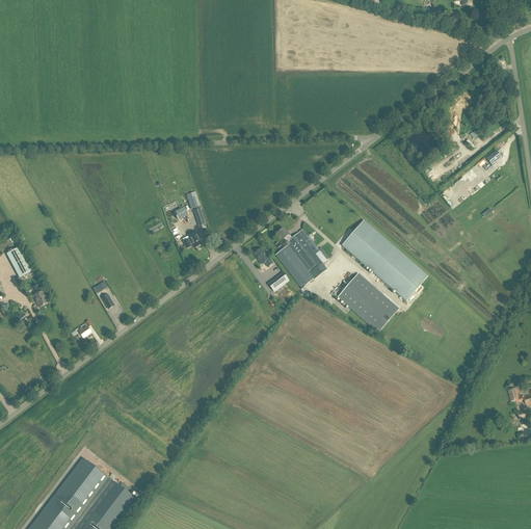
[(459,135),(463,117),(446,113),(442,131),(459,135)]
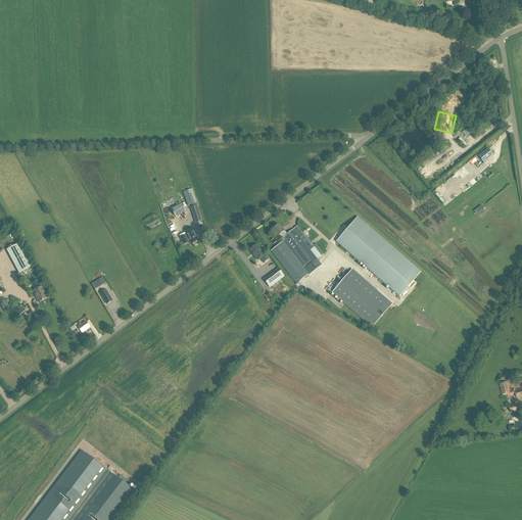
[(486,145),(477,152),(482,159),(491,152),(486,145)]
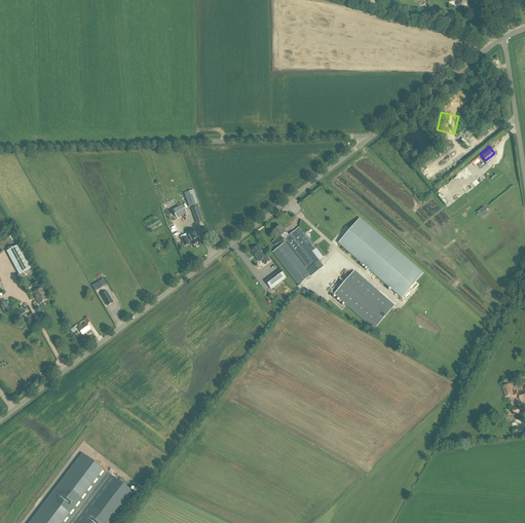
[(188,203),(197,200),(193,190),(184,193),(188,203)]
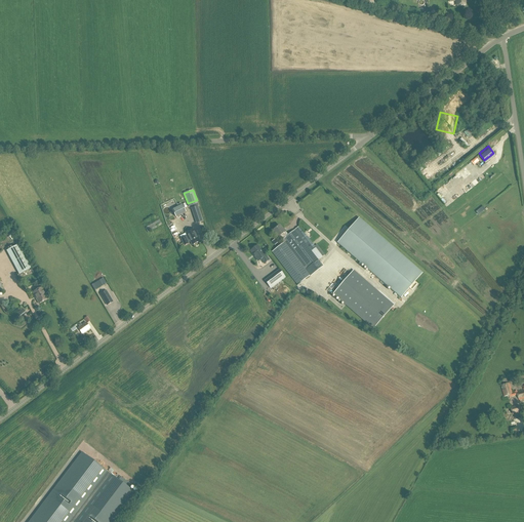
[(161,205),(173,200),(171,196),(159,202),(161,205)]
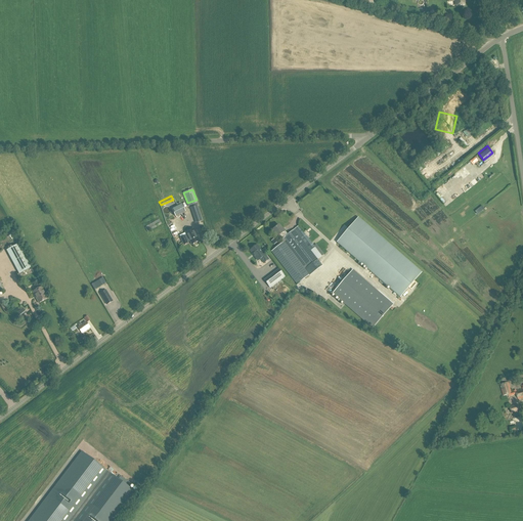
[(173,200),(162,205),(166,215),(170,213),(167,206),(169,205),(174,214),(184,209),(180,201),(180,202),(178,199),(176,200),(177,203),(173,205),(172,204),(175,203),(173,200)]
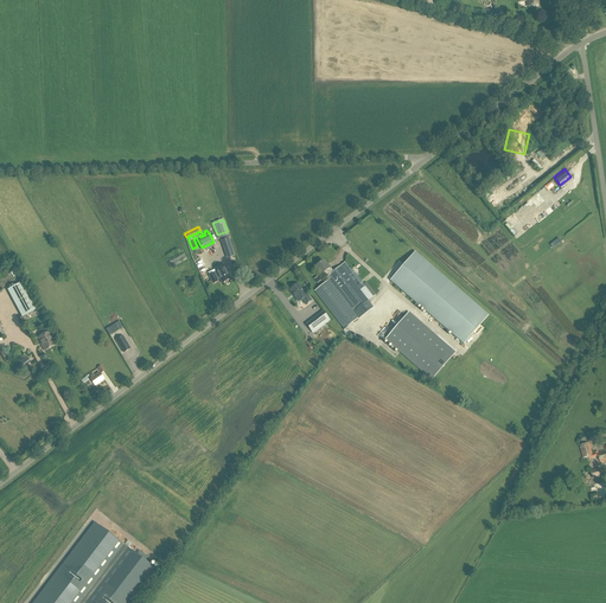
[(414,249),(389,278),(463,342),(489,313),(414,249)]
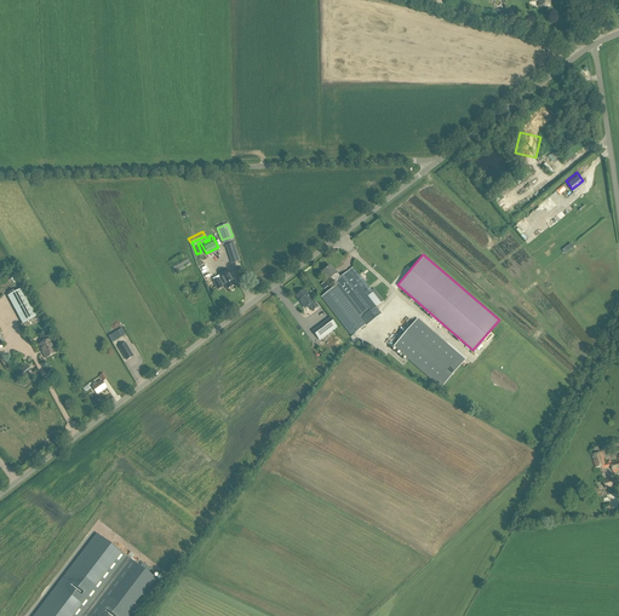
[(187,255),(171,265),(173,271),(190,262),(187,255)]
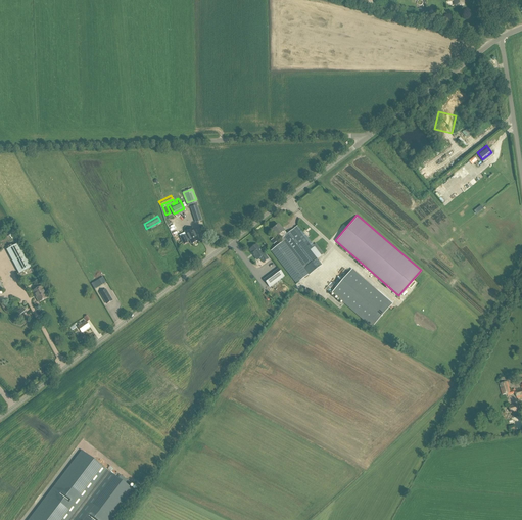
[(169,223),(172,230),(179,228),(176,220),(169,223)]
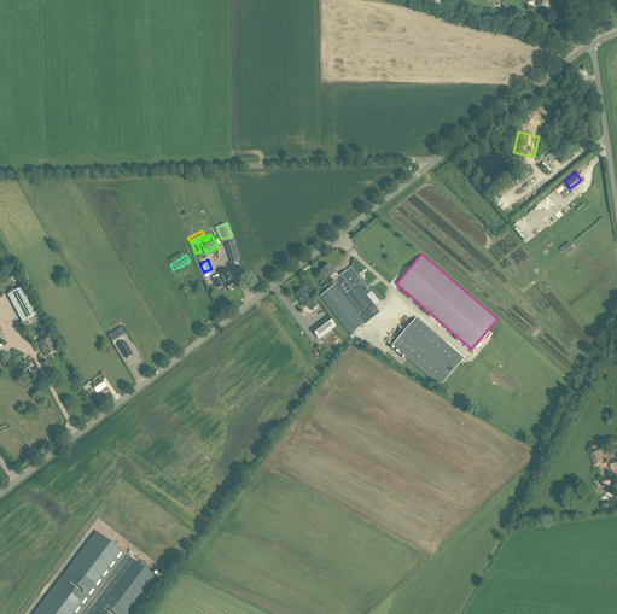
[(333,282),(319,293),(349,332),(362,321),(358,315),(378,299),(362,278),(366,275),(360,268),(355,272),(350,264),(338,274),(335,269),(335,270),(329,262),(321,268),(333,282)]
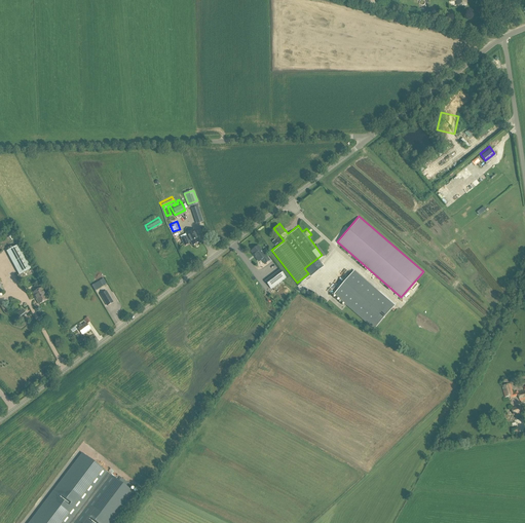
[(9,235),(14,230),(10,226),(6,231),(9,235)]
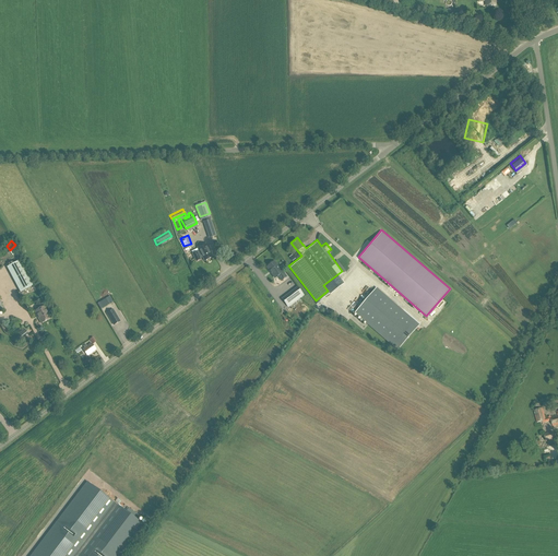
[(196,249),(191,251),(196,259),(200,257),(199,255),(201,253),(203,259),(212,255),(204,240),(197,245),(198,248),(196,249)]
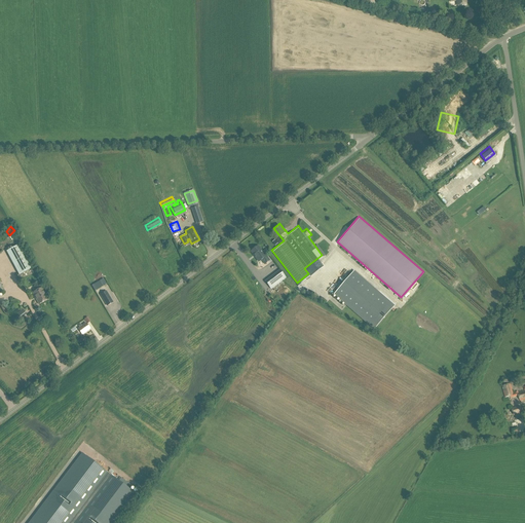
[(20,241),(6,249),(19,271),(32,264),(20,241)]
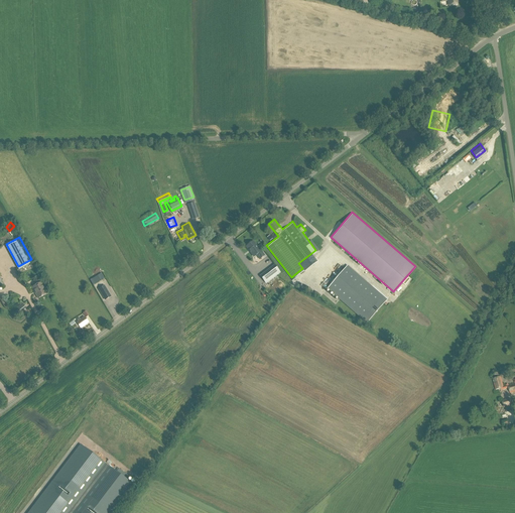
[(252,239),(245,244),(253,254),(255,252),(259,256),(263,253),(260,248),(260,249),(252,239)]
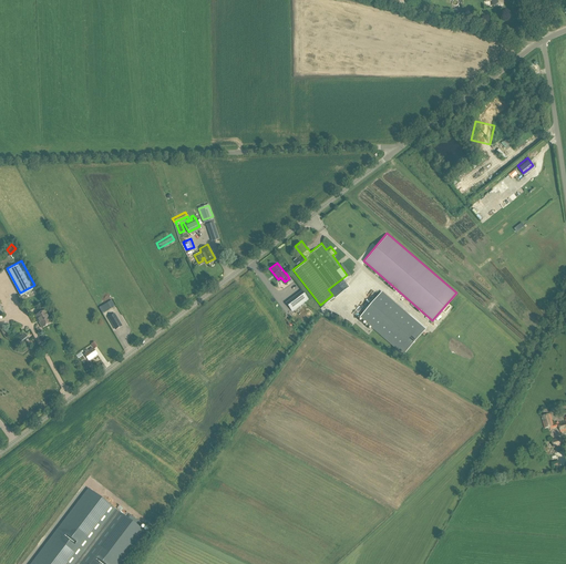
[(291,308),(307,297),(301,289),(288,298),(291,303),(288,305),(291,308)]
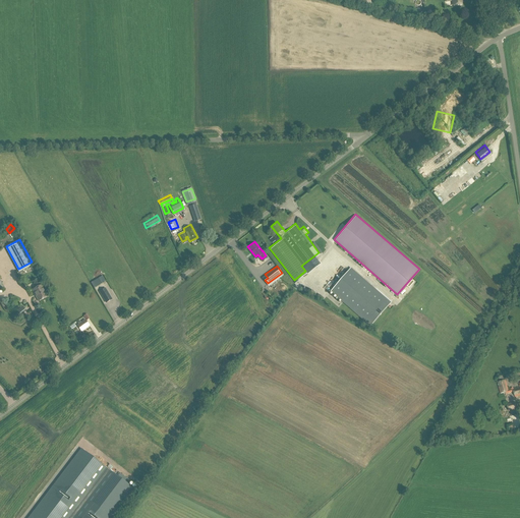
[(330,289),(369,324),(390,300),(350,266),(330,289)]
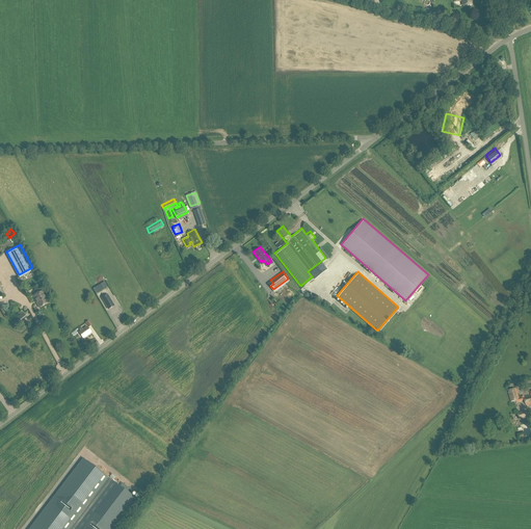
[(42,288),(32,293),(37,305),(48,299),(42,288)]
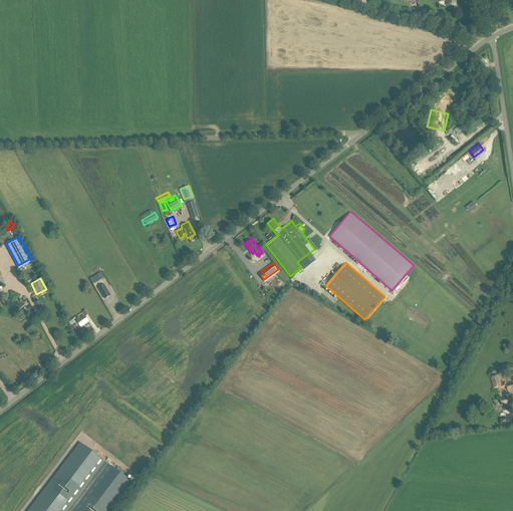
[(102,282),(96,286),(103,297),(109,293),(102,282)]
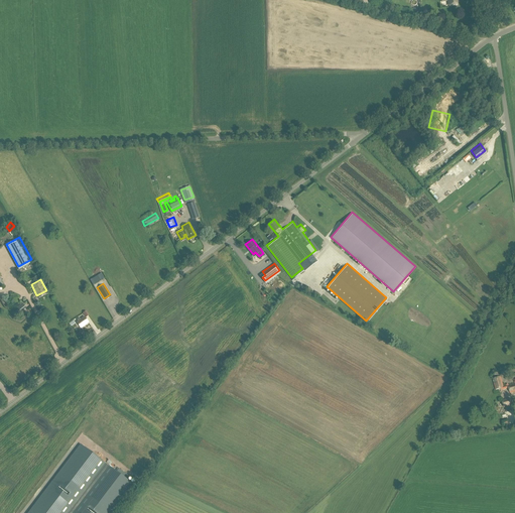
[(19,302),(13,307),(17,311),(25,305),(20,299),(18,300),(19,302)]
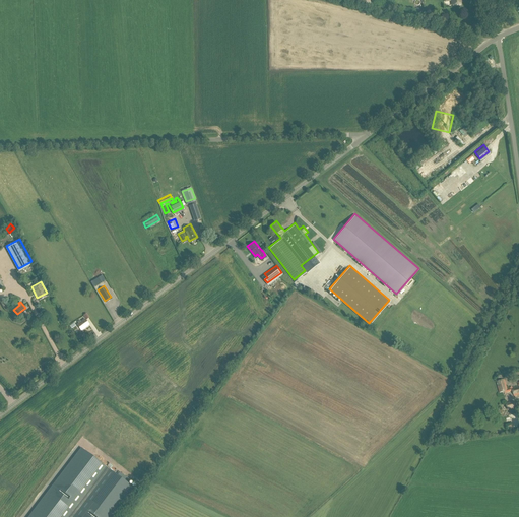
[(78,321),(76,322),(80,328),(88,322),(84,316),(80,319),(79,318),(76,319),(78,321)]
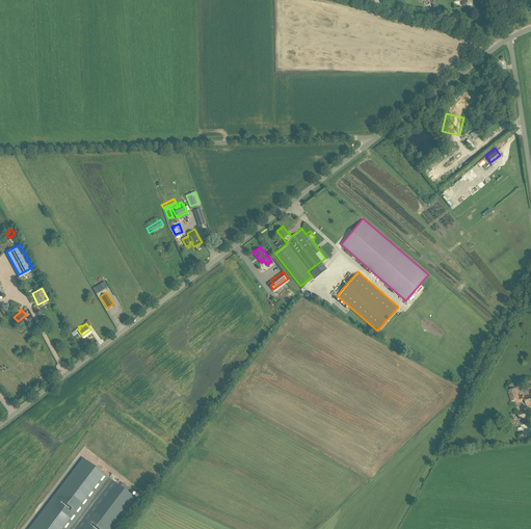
[(515,386),(506,388),(509,400),(516,398),(516,399),(525,397),(524,393),(523,394),(523,393),(521,394),(518,395),(515,386)]
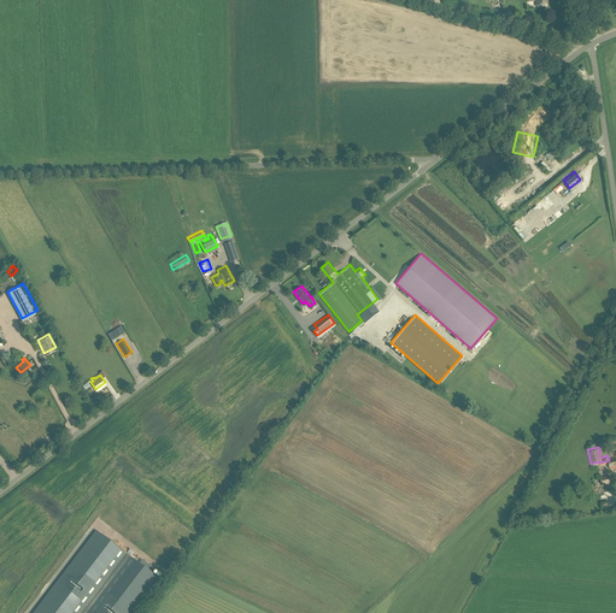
[(609,472),(599,475),(602,483),(603,483),(610,481),(611,481),(609,472)]
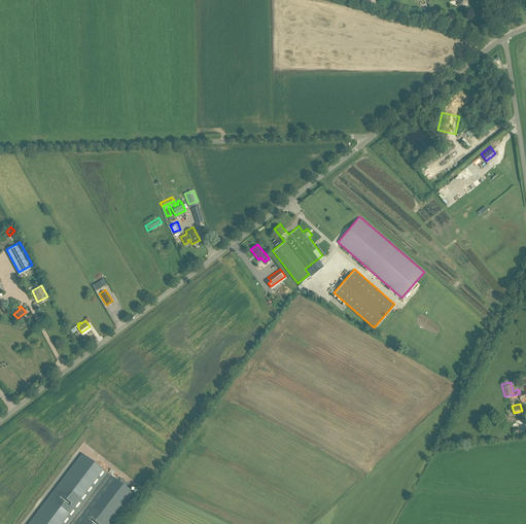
[(110,523),(135,492),(81,451),(25,523),(110,523)]
